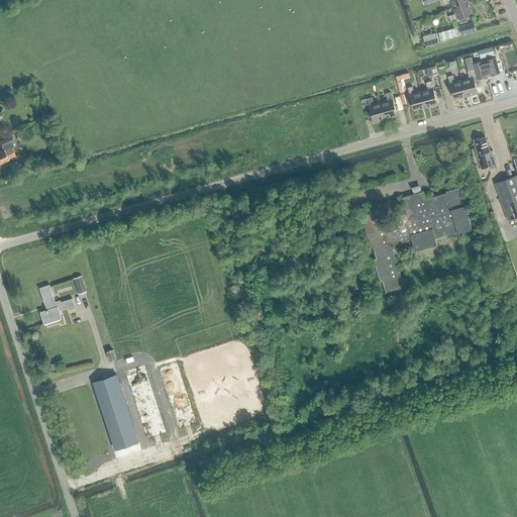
[(468,2),(452,7),(455,14),(448,16),(449,21),(456,19),(457,19),(473,13),(468,2)]
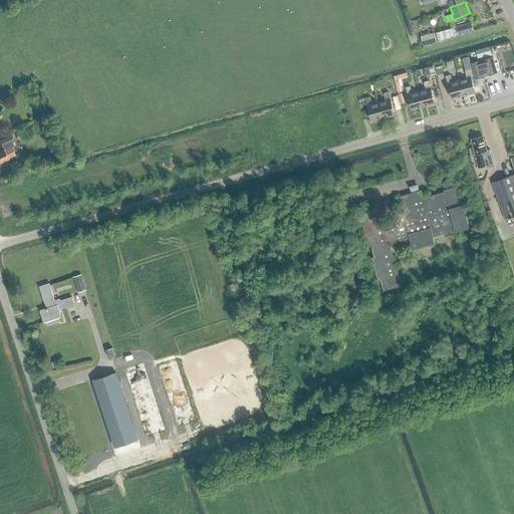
[(456,27),(458,35),(474,30),(471,22),(456,27)]
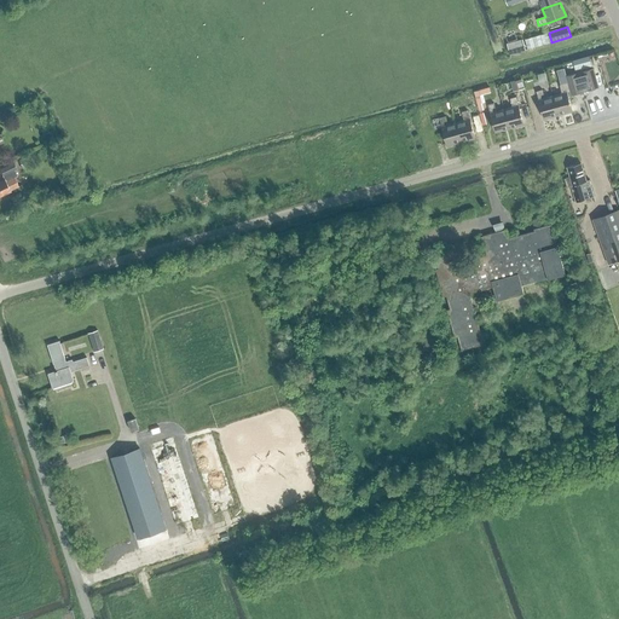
[(522,38),(507,42),(509,55),(525,51),(522,38)]
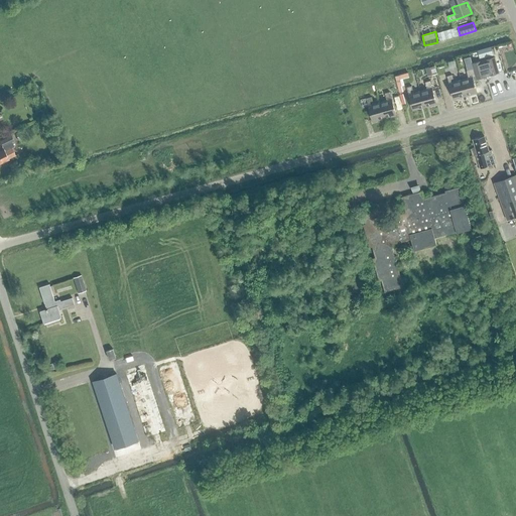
[(468,79),(460,81),(465,97),(476,93),(472,78),(475,77),(475,79),(498,73),(493,57),(471,63),(473,70),(466,72),(468,79)]
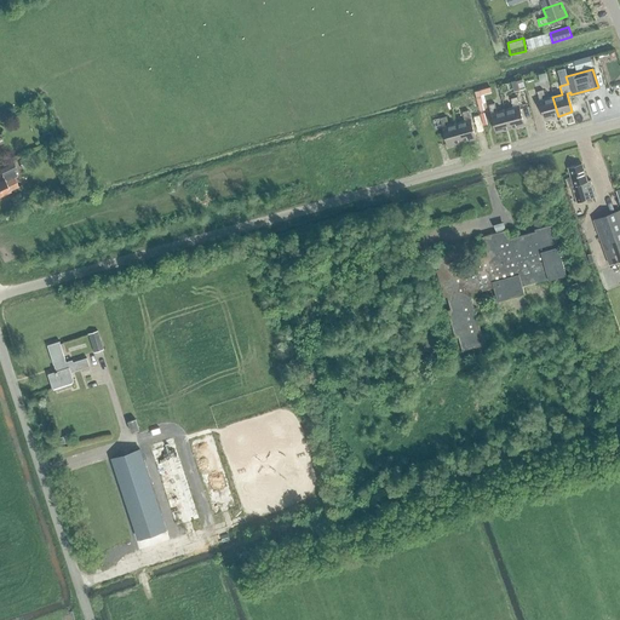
[(522,80),(515,81),(517,91),(526,90),(522,80)]
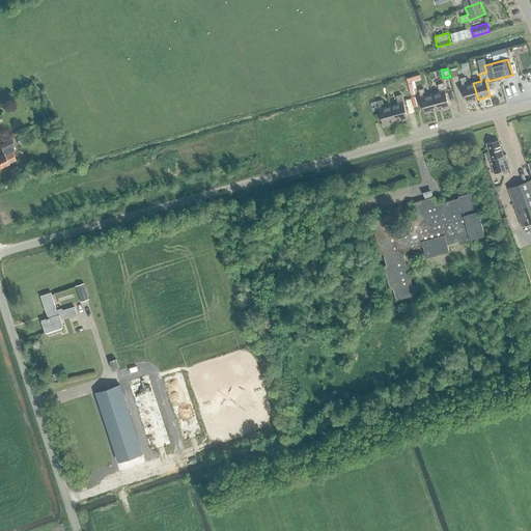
[(411,78),(407,79),(410,89),(423,85),(420,75),(411,78)]
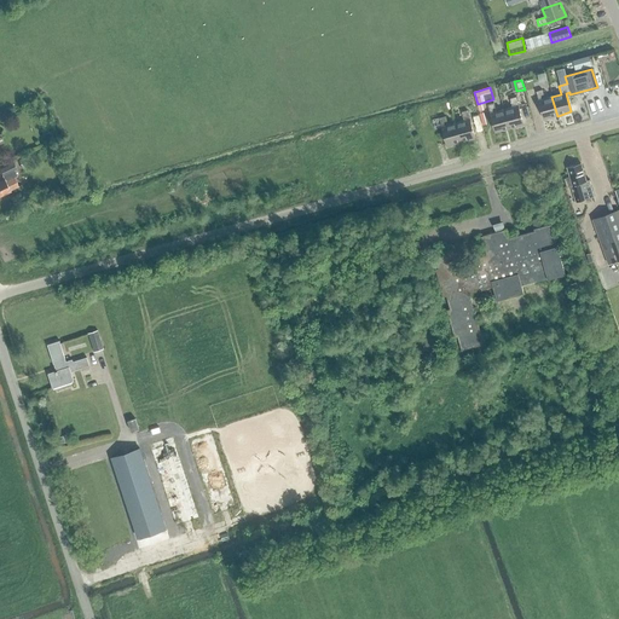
[(557,116),(551,97),(543,99),(541,90),(534,92),(543,120),(557,116)]
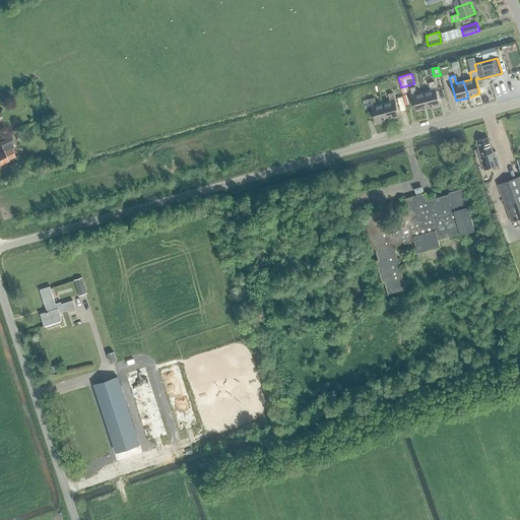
[(430,90),(423,92),(428,109),(439,105),(433,81),(428,83),(430,90)]
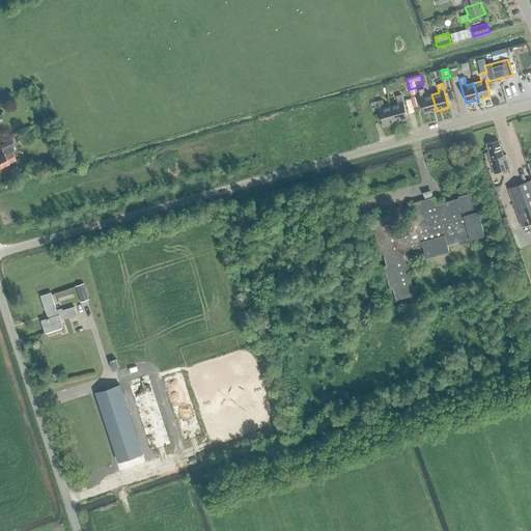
[(437,111),(431,94),(425,96),(423,88),(418,90),(420,99),(424,113),(424,114),(437,111)]
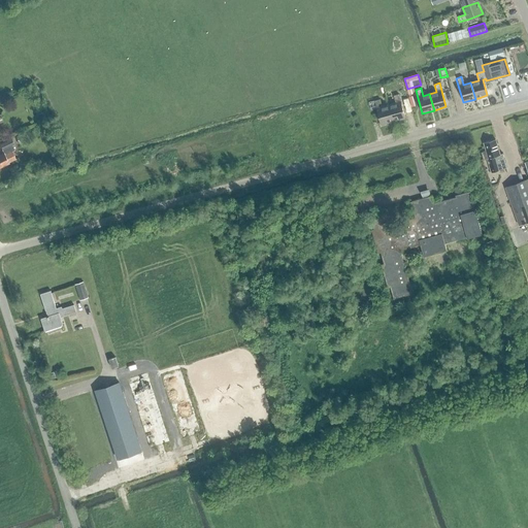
[(395,103),(388,105),(392,122),(404,118),(398,94),(393,96),(395,103)]
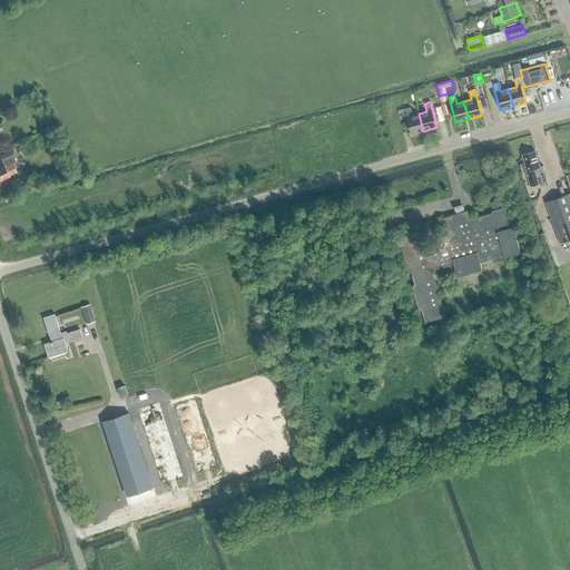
[(423,131),(419,114),(411,116),(409,108),(404,109),(411,135),(423,131)]
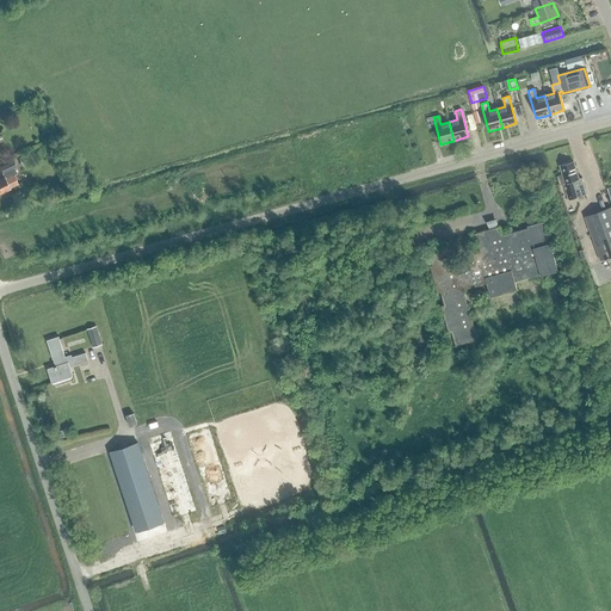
[(18,159),(22,167),(31,164),(28,155),(18,159)]
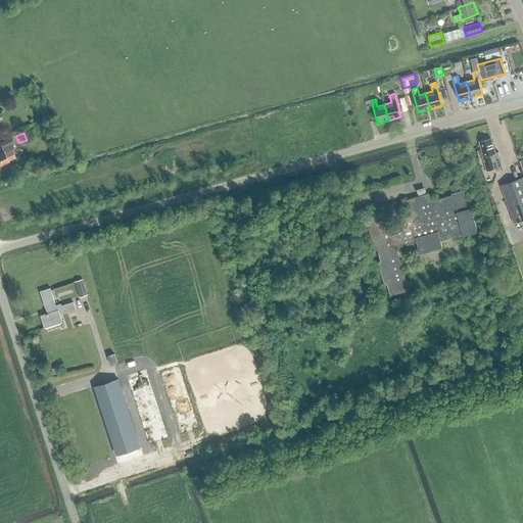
[(479,142),(481,149),(477,151),(479,158),(482,157),(486,171),(502,167),(497,152),(494,153),(490,138),(479,142)]
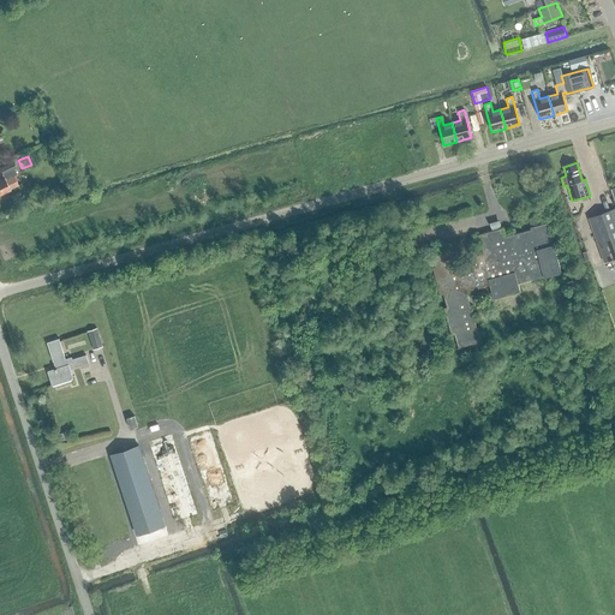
[(0,193),(1,193),(3,193),(10,190),(18,186),(15,177),(17,175),(15,169),(16,169),(13,163),(1,168),(4,174),(3,175),(5,179),(0,180),(0,193)]
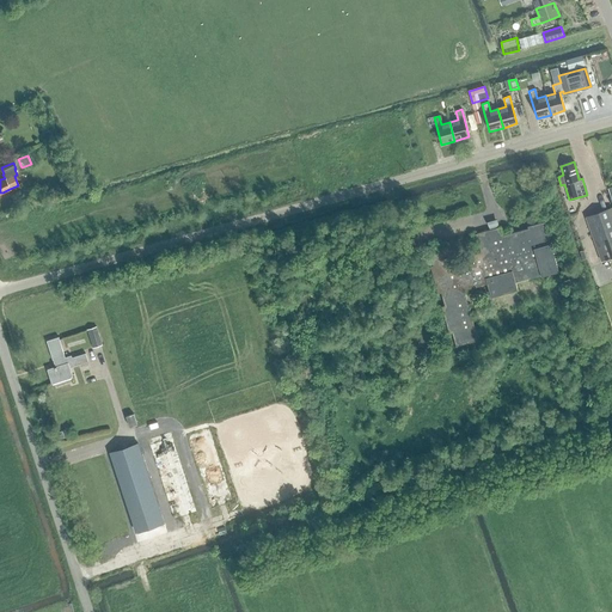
[(611,213),(610,208),(587,216),(604,262),(611,258),(611,213)]
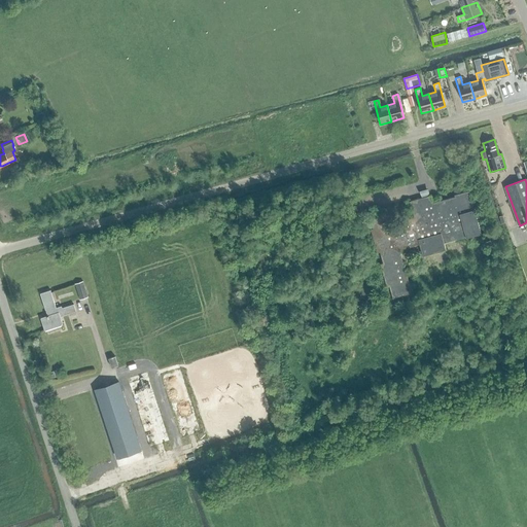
[(390,287),(392,299),(412,293),(400,250),(420,245),(423,256),(447,250),(445,244),(467,238),(482,235),(475,210),(473,210),(472,206),(473,206),(469,191),(455,196),(455,197),(432,203),(431,197),(410,202),(415,217),(388,224),(385,214),(371,217),(374,229),(372,230),(378,253),(380,252),(383,264),(381,265),(387,288),(390,287)]
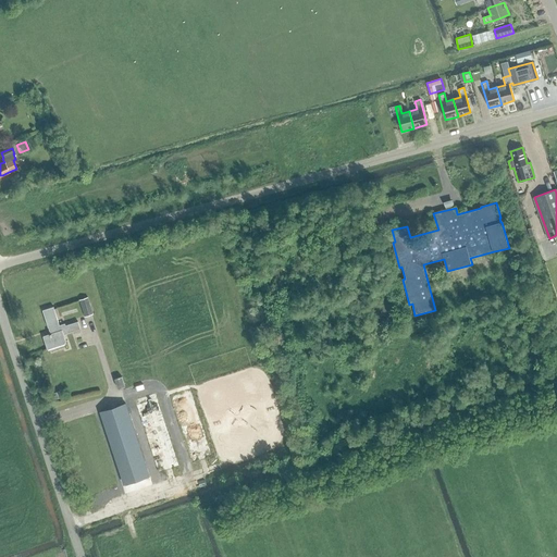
[(88,297),(79,300),(85,317),(94,314),(88,297)]
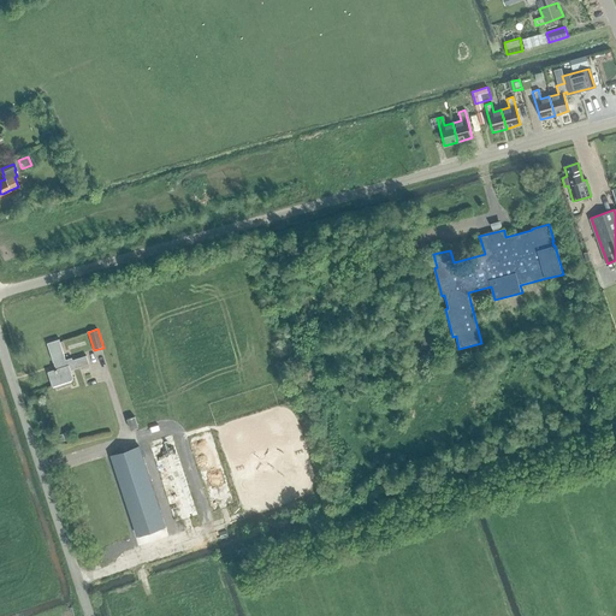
[(48,372),(52,386),(73,379),(70,371),(89,365),(87,356),(66,362),(60,339),(47,344),(55,369),(48,372)]
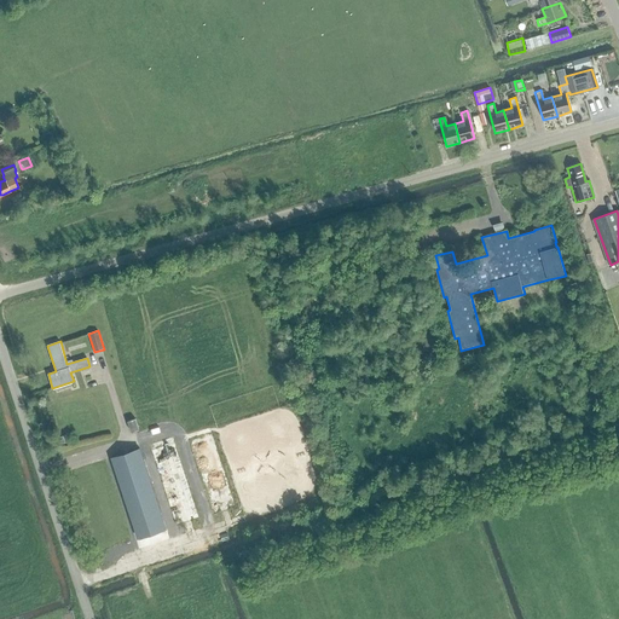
[(138,431),(134,421),(127,423),(131,433),(138,431)]
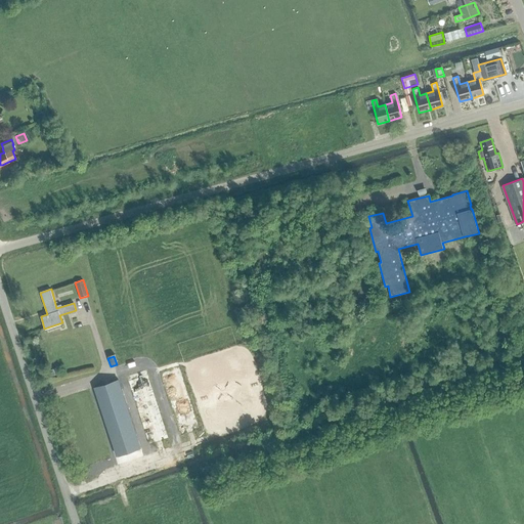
[(126,379),(148,446),(169,439),(145,372),(126,379)]
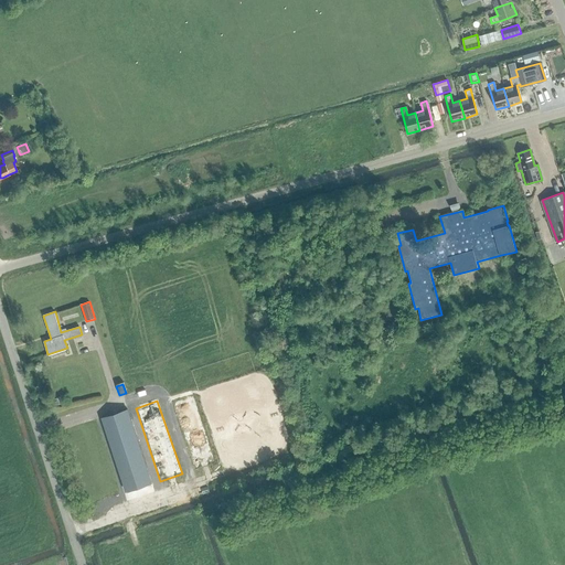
[(127,409),(102,417),(126,491),(151,483),(127,409)]
